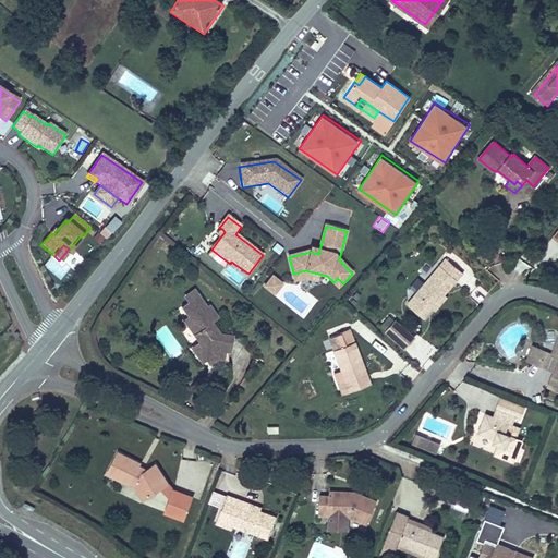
[(408,300),(425,314),(432,305),(444,292),(461,271),(446,256),(408,300)]
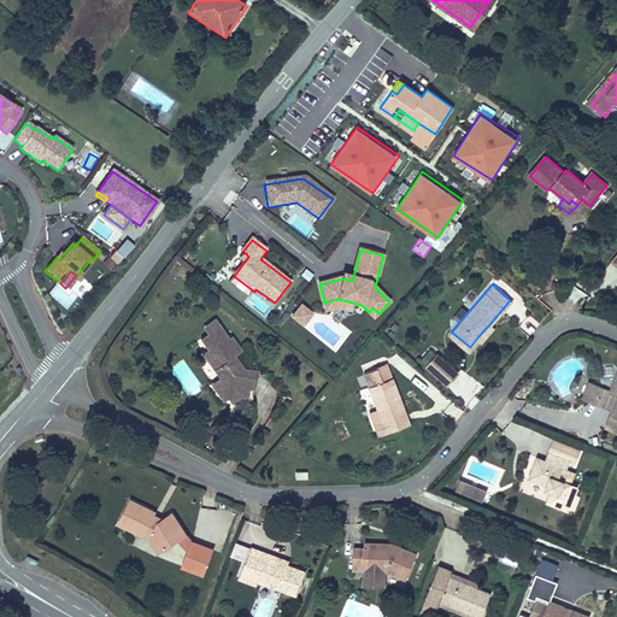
[(338,307),(351,311),(362,305),(338,299),(324,303),(325,310),(338,307)]
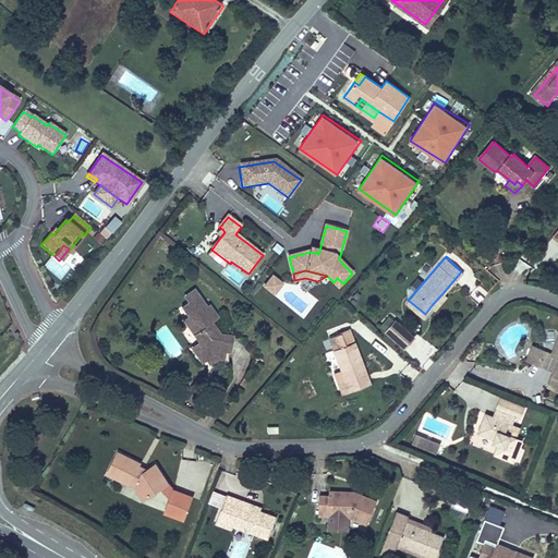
[(273,293),(279,283),(273,278),(265,288),(273,293)]
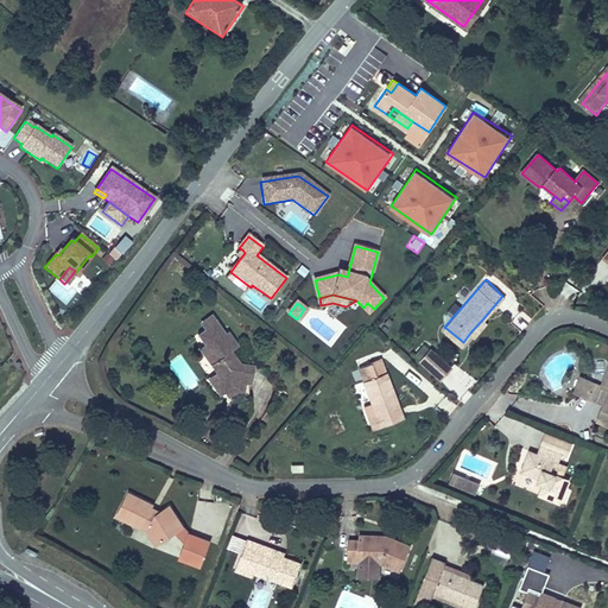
[(363,308),(369,314),(374,309),(367,303),(363,308)]
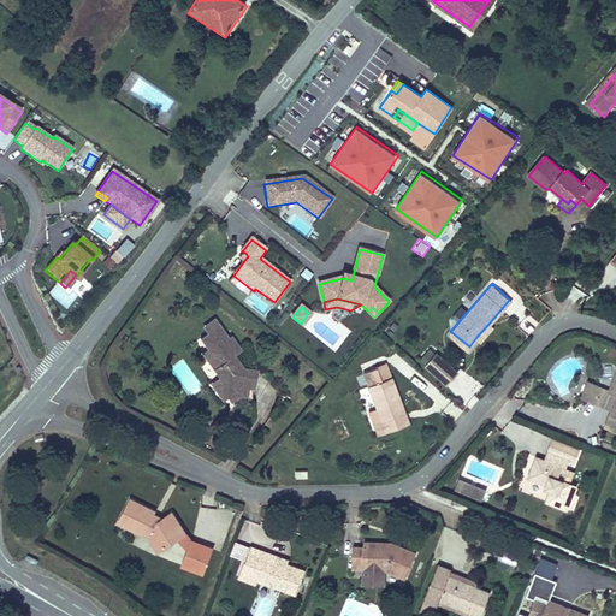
[(308,313),(301,324),(303,326),(312,315),(308,313)]
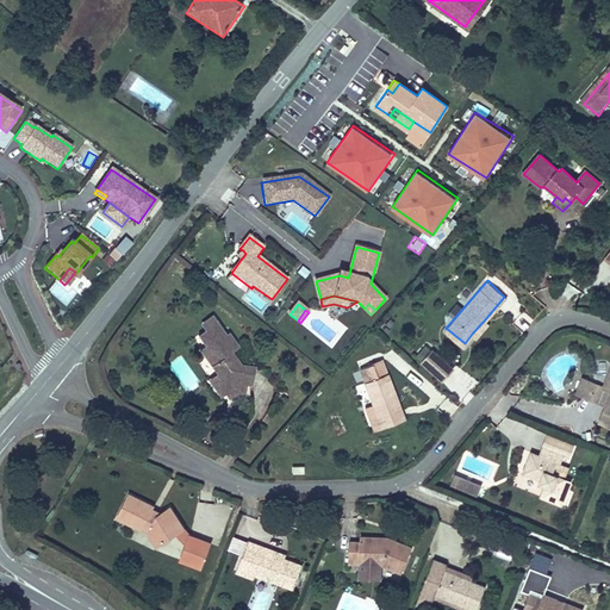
[(203,329),(213,321),(211,317),(200,325),(203,329)]
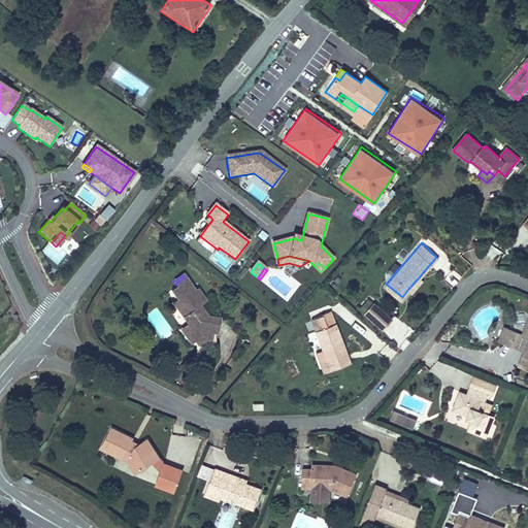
[(423,278),(420,276),(408,289),(413,292),(423,278)]
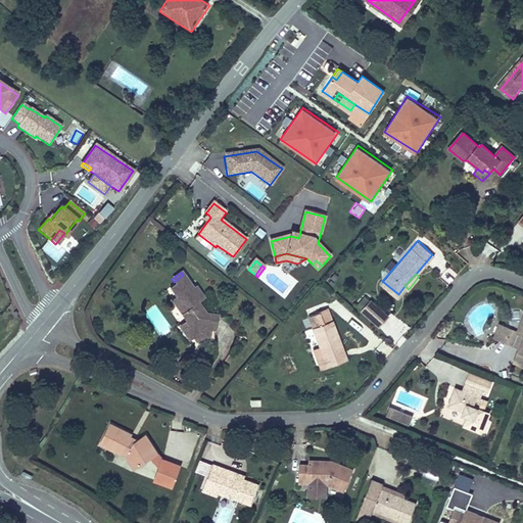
[(222,319),(209,314),(204,313),(197,302),(203,297),(194,285),(192,288),(183,275),(174,282),(176,285),(170,289),(176,298),(170,302),(185,323),(182,325),(192,338),(196,343),(201,339),(203,335),(210,338),(212,332),(218,333),(222,319)]
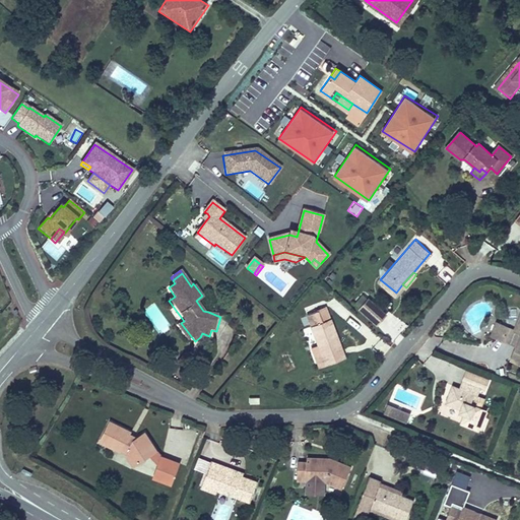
[(196,301),(203,311),(208,312),(209,306),(202,296),(196,301)]
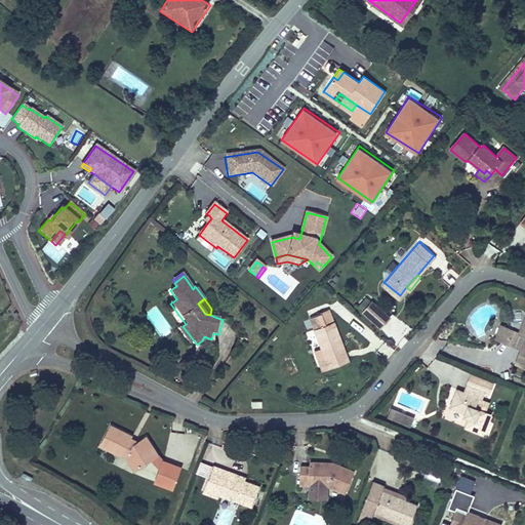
[(362,311),(378,325),(388,315),(370,300),(362,311)]
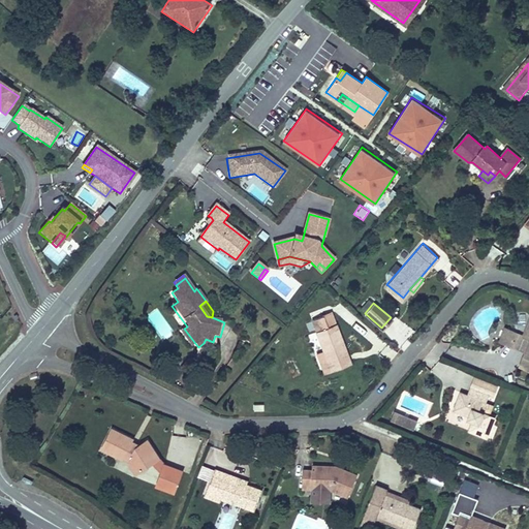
[(311,320),(321,350),(314,352),(320,372),(346,364),(330,313),(311,320)]
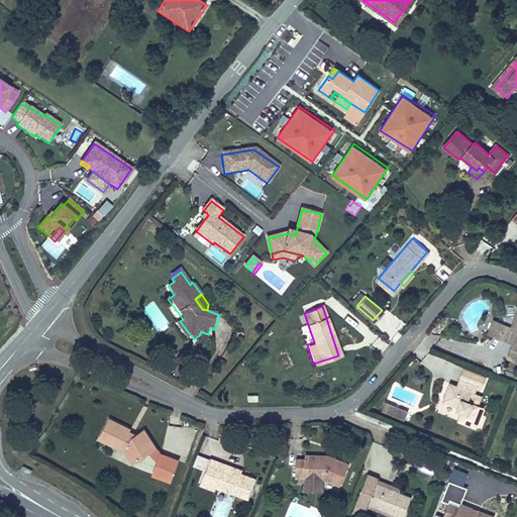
[(516,313),(511,329),(491,320),(486,333),(511,344),(509,348),(516,351),(516,313)]
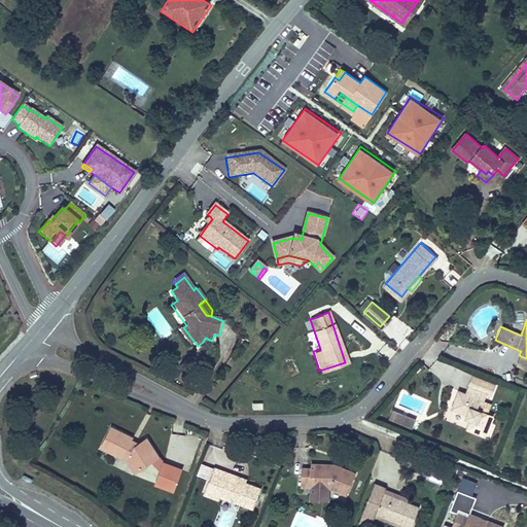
[(194,341),(183,327),(180,330),(189,345),(194,341)]
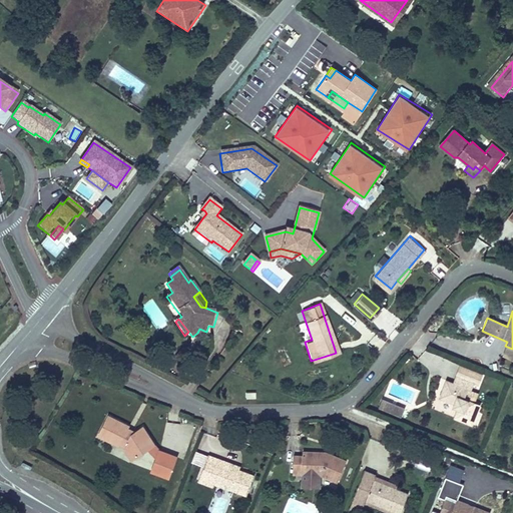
[(512,359),(512,349),(505,346),(502,355),(512,359)]
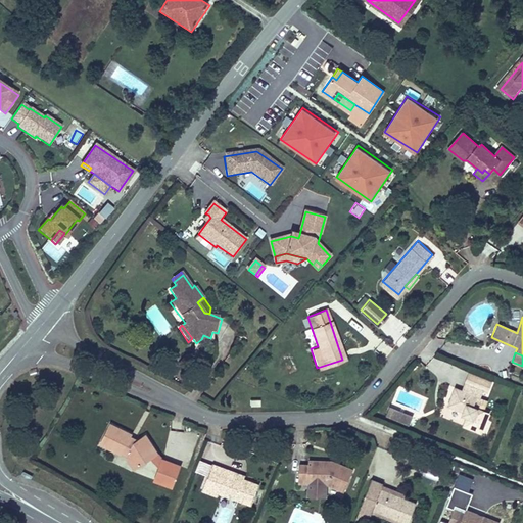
[(471,406),(474,397),(478,399),(481,391),(466,384),(462,391),(455,388),(447,405),(463,413),(461,415),(465,418),(461,426),(478,434),(487,414),(474,408),(471,406)]
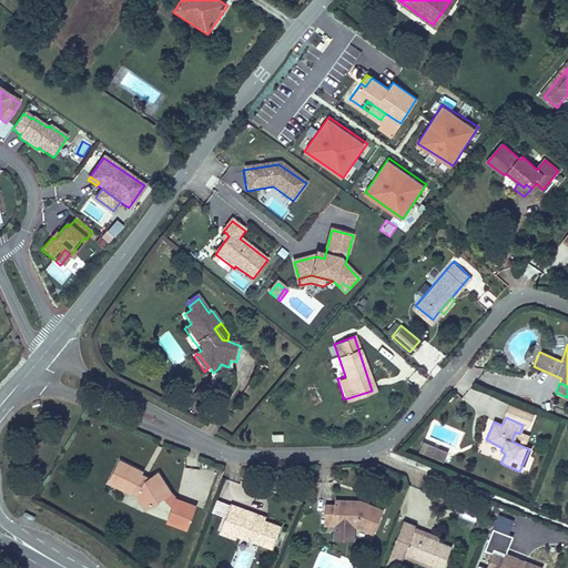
[(434,459),(436,454),(424,449),(422,454),(434,459)]
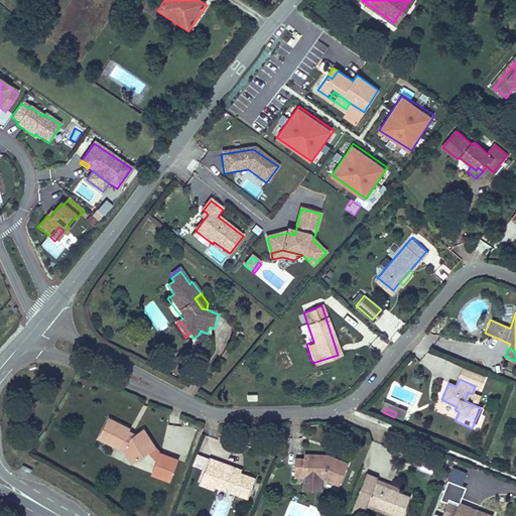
[(160,480),(169,460),(152,452),(136,429),(126,437),(120,433),(123,429),(104,419),(94,438),(113,448),(115,445),(121,449),(120,452),(127,462),(142,450),(149,461),(144,472),(160,480)]
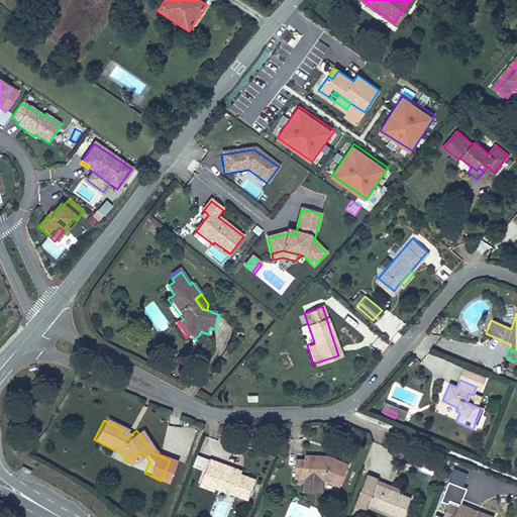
[(306,474),(307,479),(315,479),(333,487),(342,468),(326,459),(325,462),(320,463),(320,457),(299,457),(299,462),(289,462),(289,479),(298,479),(298,474),(306,474)]
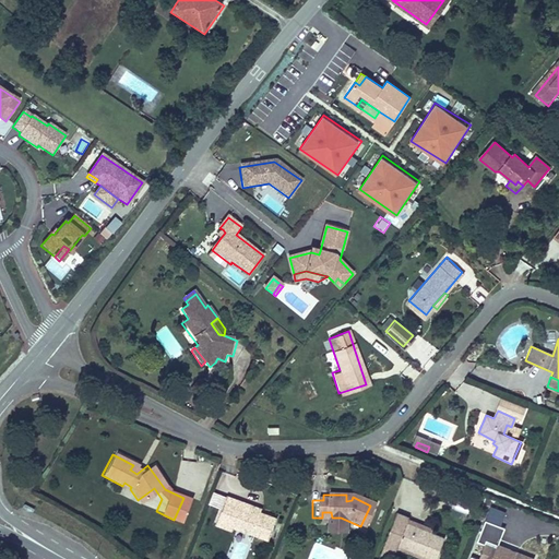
[(227,499),(216,527),(232,534),(233,530),(268,543),(276,521),(260,515),(241,508),(242,504),(227,499)]
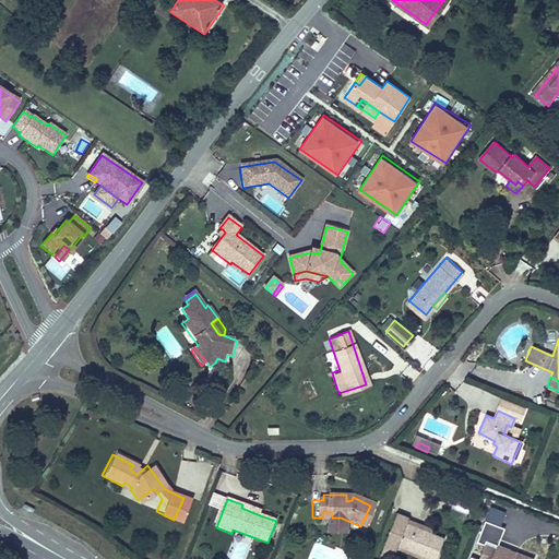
[(262,511),(242,504),(241,508),(260,515),(262,511)]
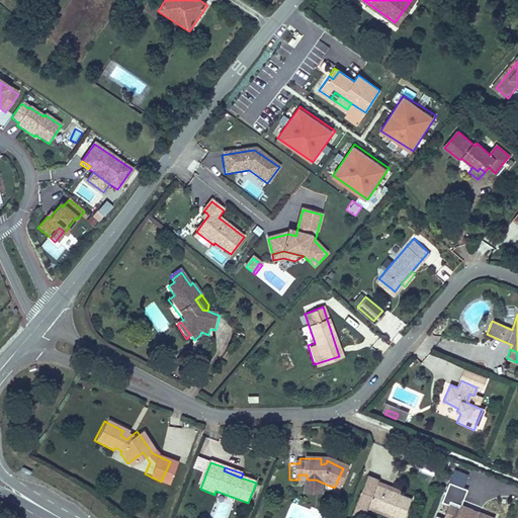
[(316,480),(308,480),(298,480),(298,493),(316,493),(316,480)]
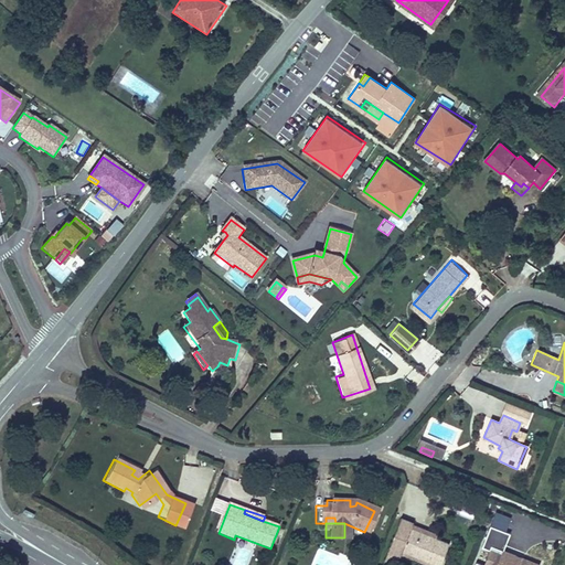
[(533,564),(502,553),(509,535),(490,528),(481,548),(489,552),(483,564),(478,564),(475,564),(473,564),(533,564)]
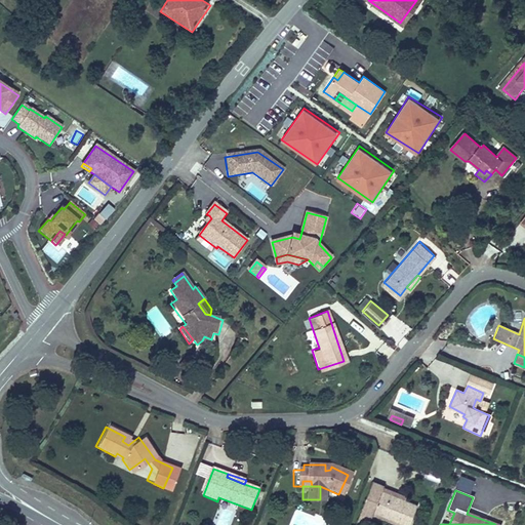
[(370,514),(396,524),(406,524),(413,508),(378,493),(370,514)]
